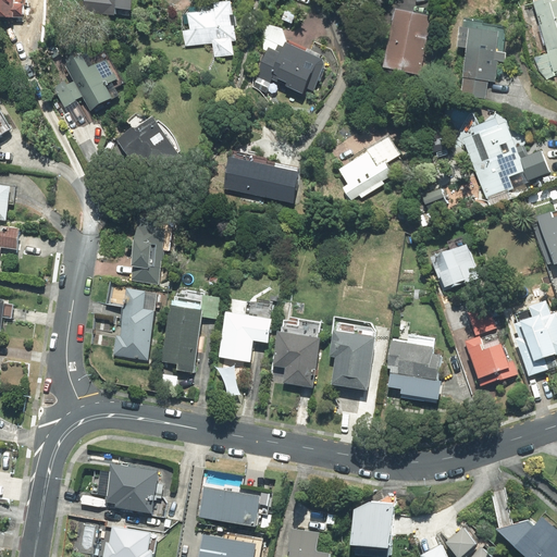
[(0,0),(0,17),(24,17),(24,0),(0,0)]
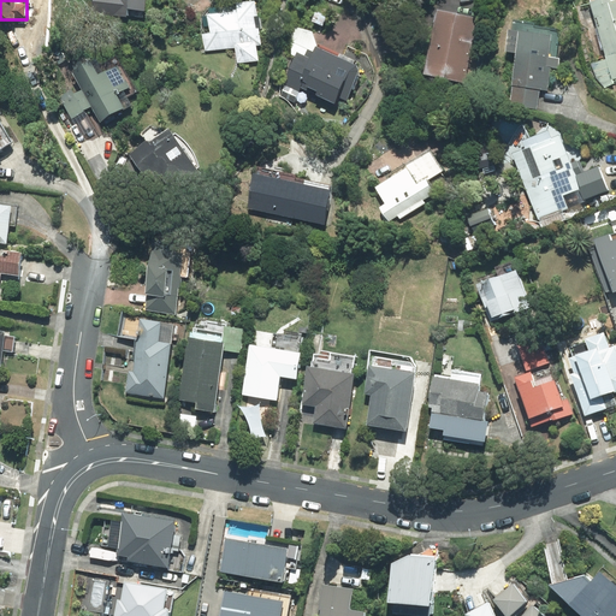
[(93,0),(93,13),(147,19),(148,0),(93,0)]
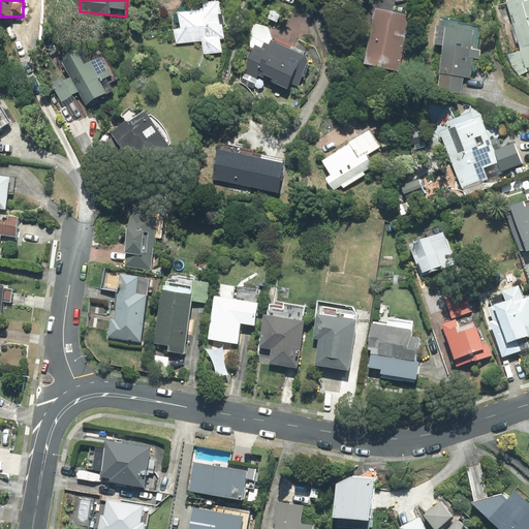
[(204,10),(179,13),(181,28),(174,29),(176,44),(201,41),(204,55),(221,52),(220,39),(224,38),(219,0),(218,0),(203,2),(204,10)]
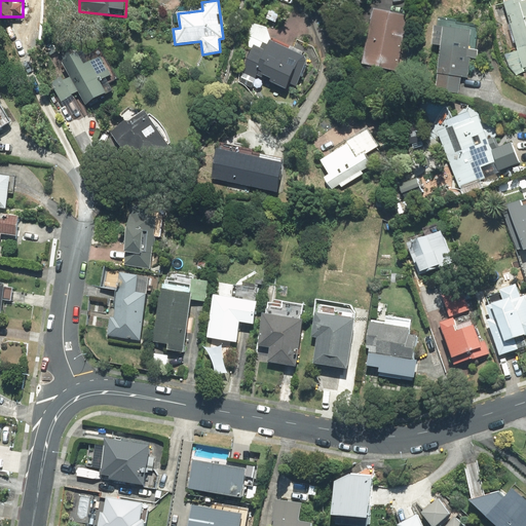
[(525,0),(503,0),(504,1),(503,1),(518,50),(504,54),(509,67),(517,75),(524,71),(525,70),(525,0)]
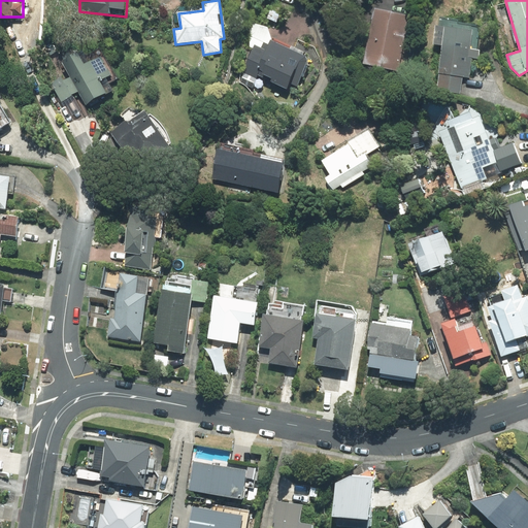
[(408,14),(375,8),(364,63),(397,70),(408,14)]
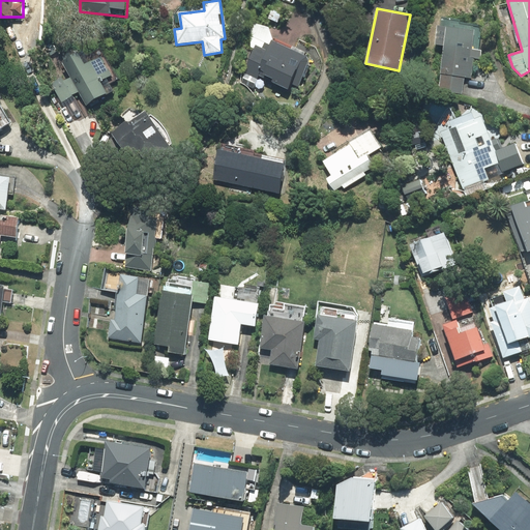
[(465,78),(472,78),(474,59),(480,60),(481,50),(479,50),(482,25),(459,22),(460,20),(441,17),(440,26),(437,26),(435,45),(444,46),(440,74),(441,74),(439,91),(463,94),(465,78)]
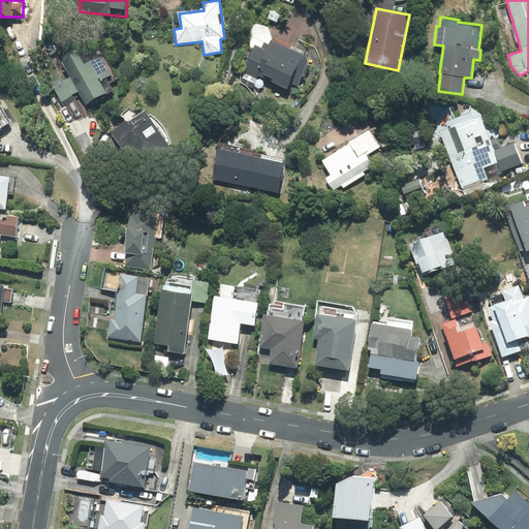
[(243,72),(245,73),(241,83),(252,88),(258,75),(287,89),(290,83),(298,86),(308,61),(306,57),(303,55),(305,52),(273,38),(272,40),(271,40),(269,44),(265,42),(261,48),(255,45),(243,72)]
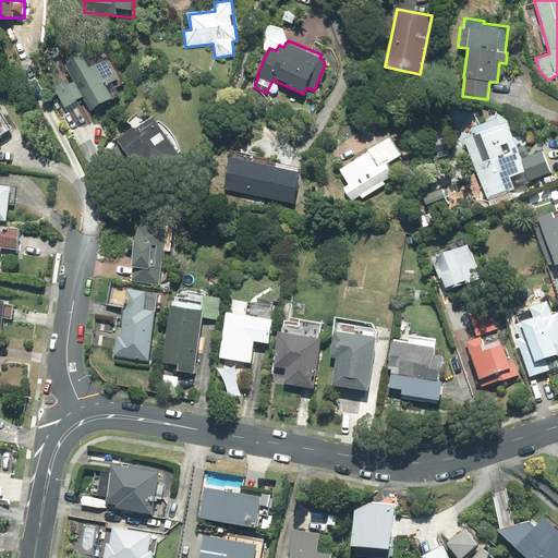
[(81,56),(64,65),(74,81),(83,96),(91,110),(119,94),(116,88),(123,84),(108,58),(88,69),(81,56)]
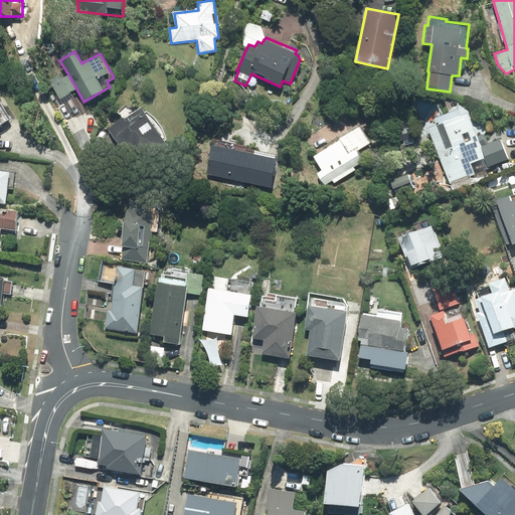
[(69,93),(76,89),(68,74),(61,78),(59,74),(49,80),(67,113),(78,107),(69,93)]
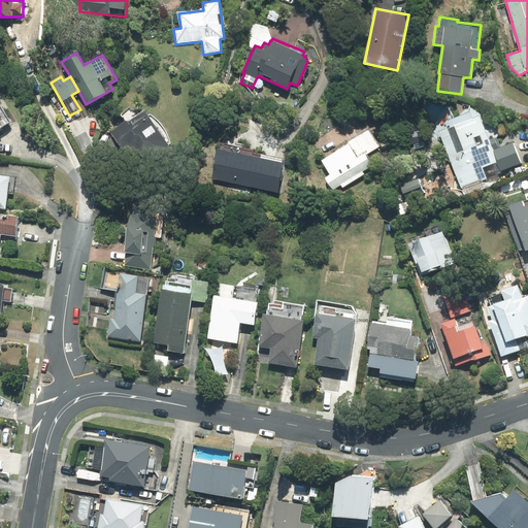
[(0,128),(1,128),(0,127),(10,122),(0,105),(0,104),(0,103),(0,128)]
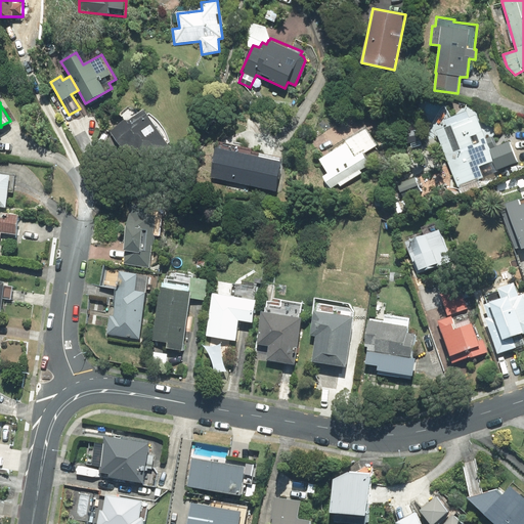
[(123,120),(110,132),(116,141),(143,165),(171,147),(168,143),(169,142),(168,138),(166,133),(164,129),(162,126),(159,123),(156,119),(153,117),(148,114),(147,115),(143,110),(129,107),(120,115),(123,120)]
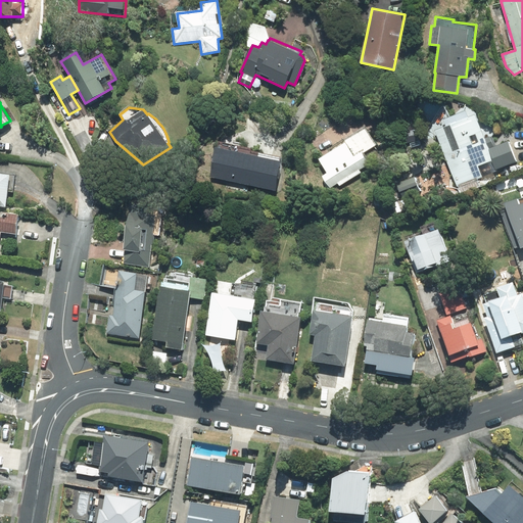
[(444,126),(434,130),(460,195),(480,187),(477,179),(482,178),(477,165),(491,160),(487,149),(495,146),(491,136),(484,139),(475,114),(468,117),(465,110),(442,119),(444,126)]
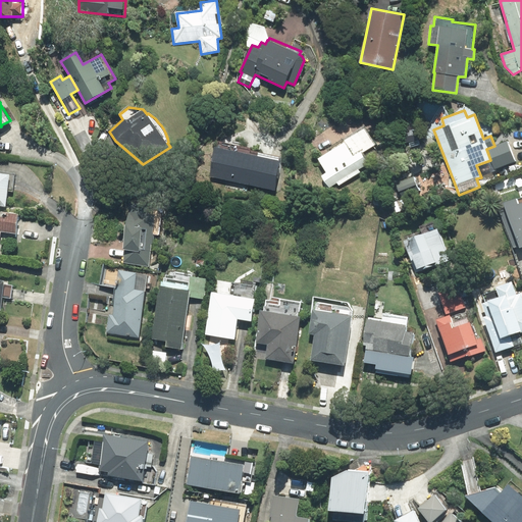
[(329,152),(318,159),(327,172),(322,176),(329,188),(336,184),(338,186),(361,172),(359,169),(369,163),(362,153),(375,145),(365,127),(328,150),(329,152)]
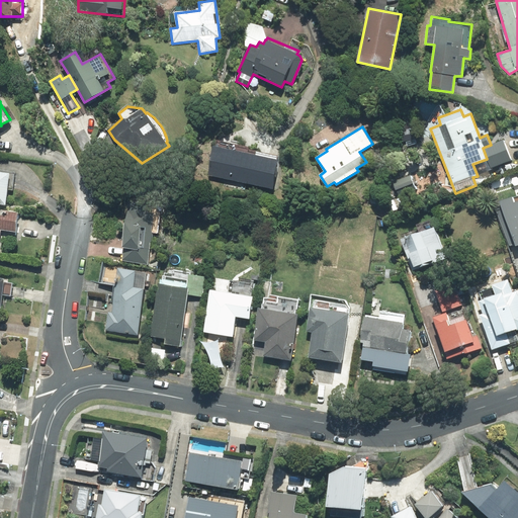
[(487,159),(491,168),(511,161),(503,140),(491,145),(483,148),(487,159)]
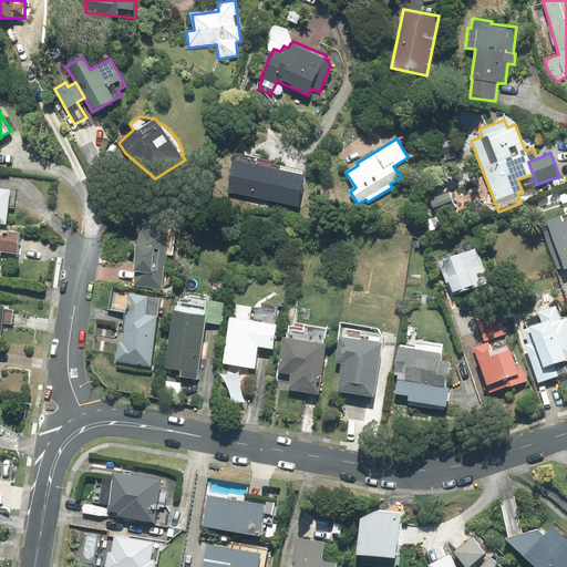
[(298,207),(306,169),(237,156),(236,161),(234,160),(227,193),(298,207)]
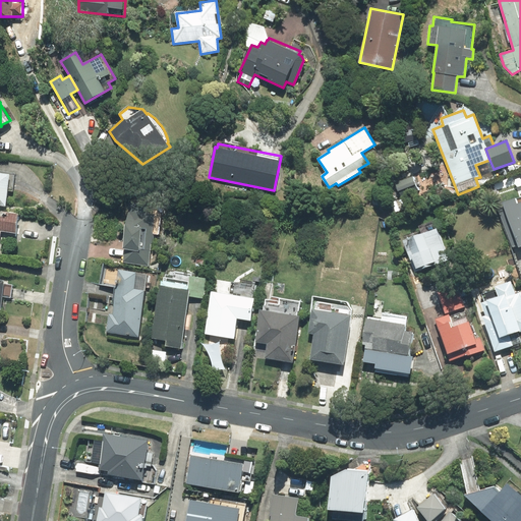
[(0,205),(5,206),(7,191),(12,191),(15,173),(0,170),(0,205)]
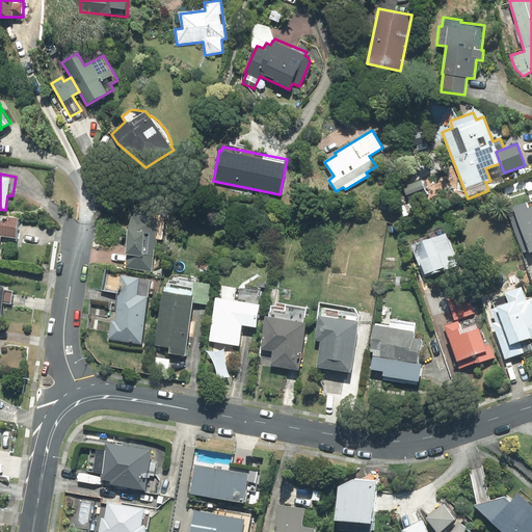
[(421,180),(404,187),(409,202),(427,194),(421,180)]
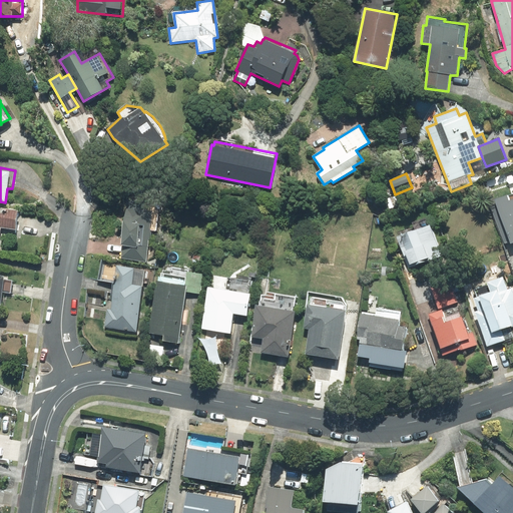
[(509,241),(510,243),(512,242),(512,194),(495,200),(496,203),(491,205),(505,243),(509,241)]
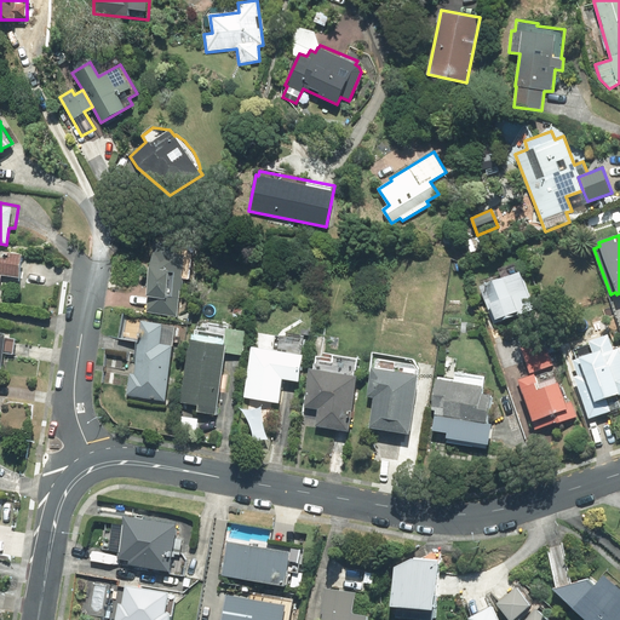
[(149,297),(148,311),(176,315),(183,256),(170,254),(171,246),(155,245),(154,253),(151,252),(147,297),(149,297)]
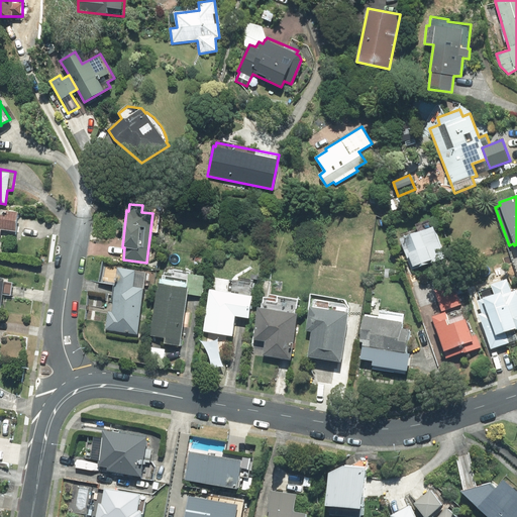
[(18,213),(0,210),(0,232),(0,229),(15,231),(18,213)]
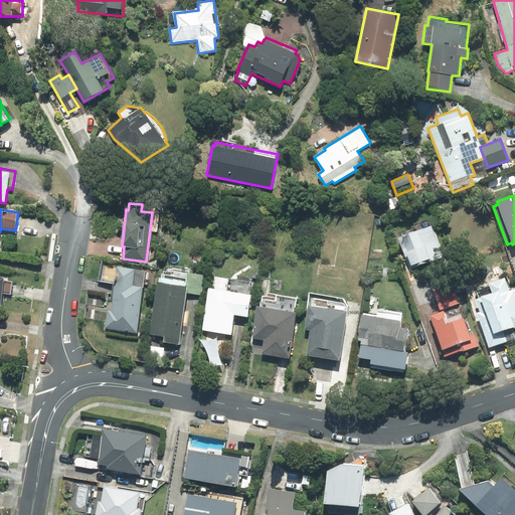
[(416,230),(398,237),(409,269),(443,258),(430,219),(414,224),(416,230)]
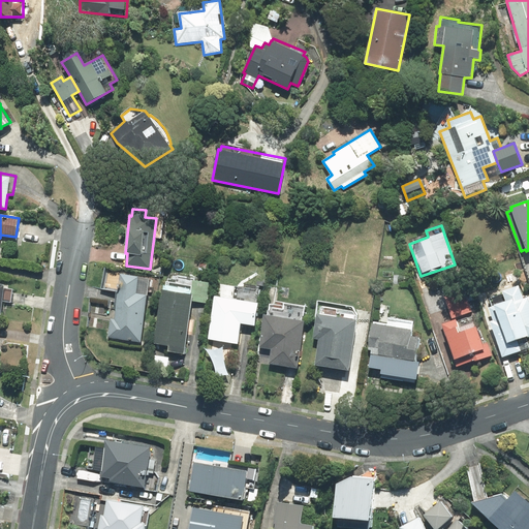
[(111,319),(107,337),(139,341),(149,279),(121,275),(115,319),(111,319)]
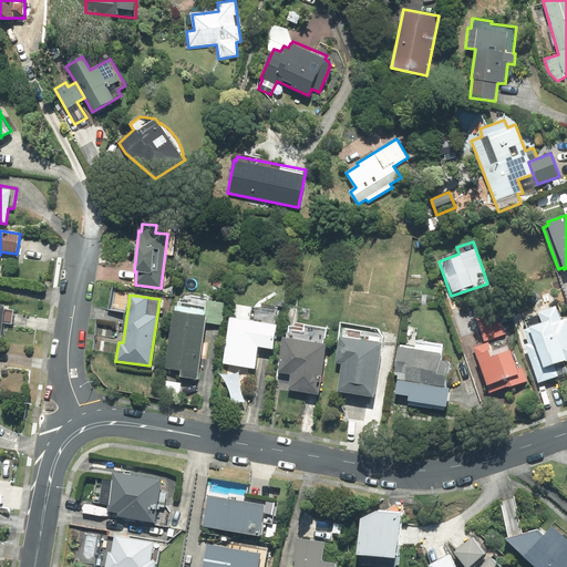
[(205,322),(206,316),(205,316),(207,300),(207,298),(184,295),(184,299),(179,299),(179,302),(178,301),(177,305),(175,303),(166,368),(182,370),(181,375),(196,379),(199,358),(206,359),(208,342),(203,341),(205,322)]
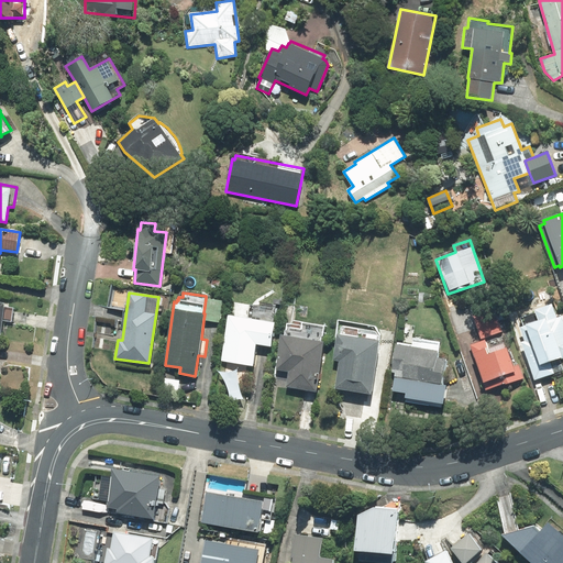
[(205,313),(203,320),(219,322),(222,300),(206,298),(203,313),(205,313)]
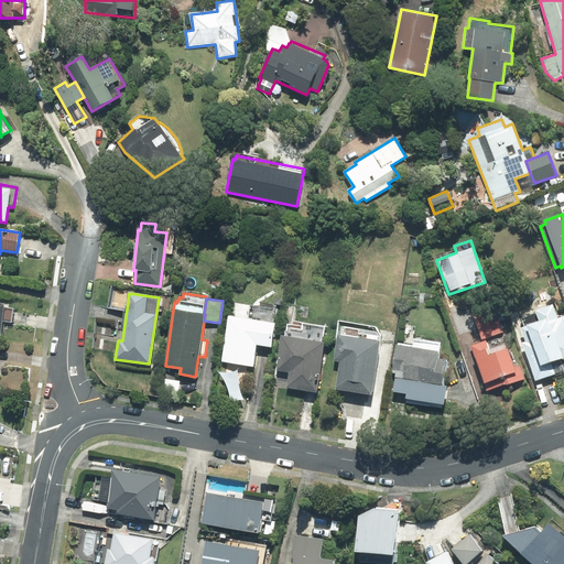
[(0,333),(2,321),(11,322),(12,308),(4,307),(4,304),(0,302),(0,333)]
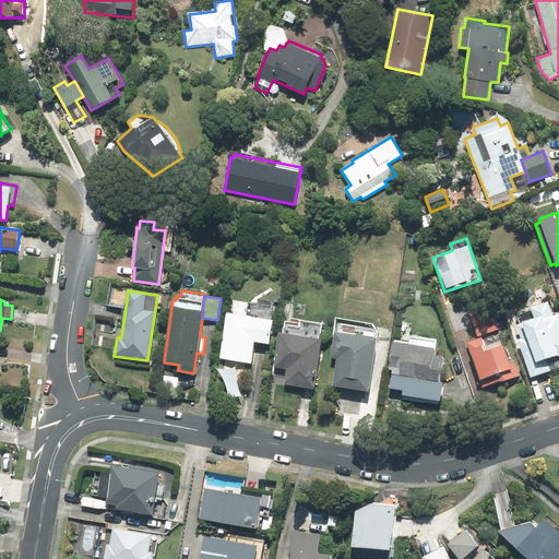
[(558,312),(552,316),(548,301),(531,308),(534,318),(521,322),(522,323),(516,325),(521,339),(518,340),(531,378),(550,371),(550,370),(558,367),(558,366),(556,357),(558,356),(558,312)]
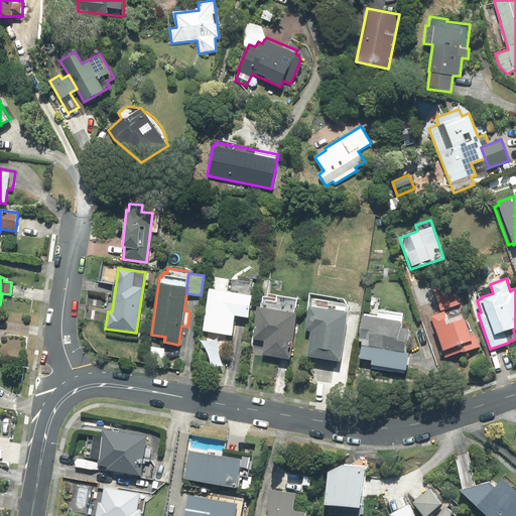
[(248,317),(252,295),(251,295),(253,281),(238,279),(238,282),(229,280),(228,291),(210,289),(203,331),(232,335),(235,315),(248,317)]
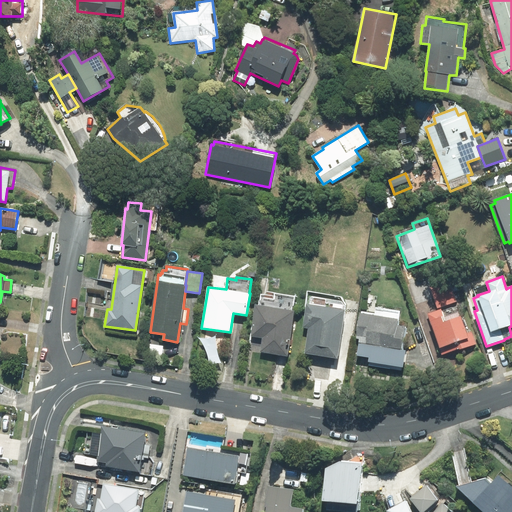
[(450,282),(431,288),(438,308),(457,301),(450,282)]
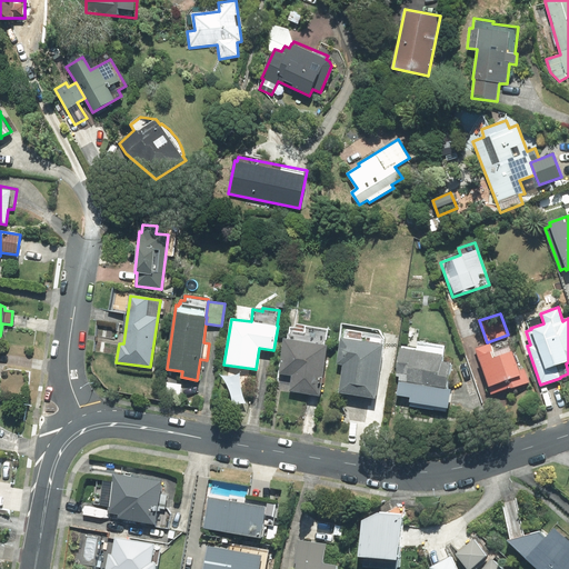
[(291,376),(289,391),(319,396),(327,346),(326,346),(328,331),(298,327),(298,331),(290,330),(289,341),(285,340),(280,373),(291,376)]
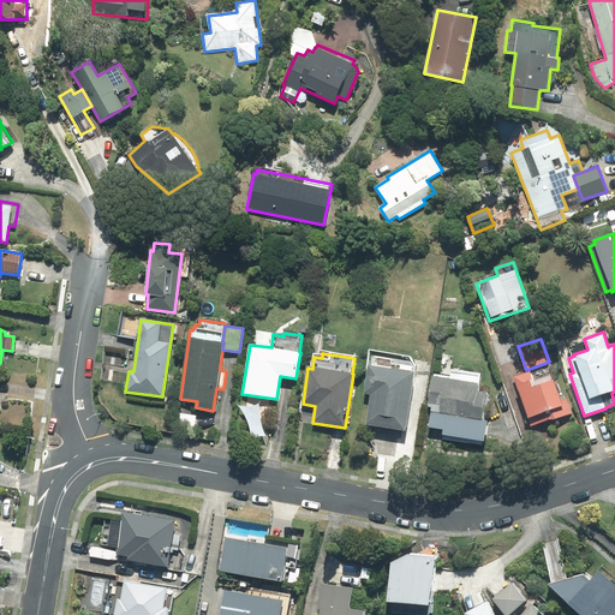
[(440,377),(433,376),(428,407),(431,408),(428,428),(442,430),(441,439),(483,446),(488,421),(482,419),(487,393),(476,392),(479,375),(451,371),(453,357),(443,354),(440,377)]
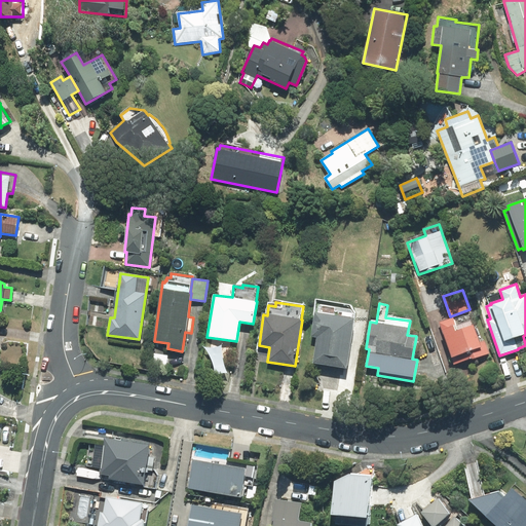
[(317,337),(313,363),(346,368),(353,318),(352,318),(353,313),(351,310),(318,305),(317,313),(315,312),(312,336),(317,337)]
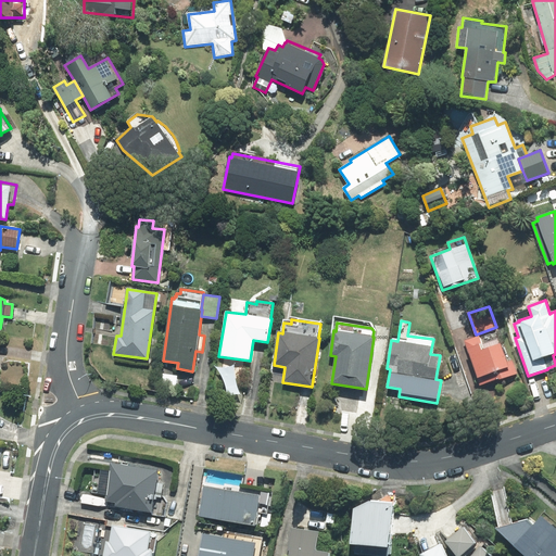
[(498,378),(500,379),(517,374),(512,361),(507,363),(498,338),(482,343),(479,336),(464,341),(480,386),(498,378)]
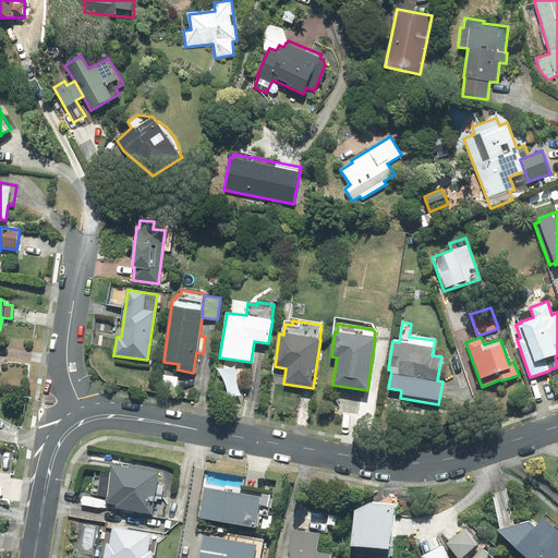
[(178,377),(161,375),(160,385),(177,387),(178,377)]
